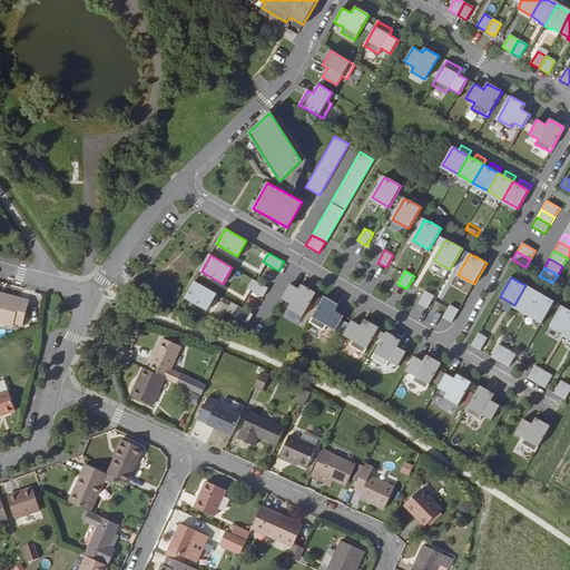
[(253,279),(247,288),(263,297),(268,288),(253,279)]
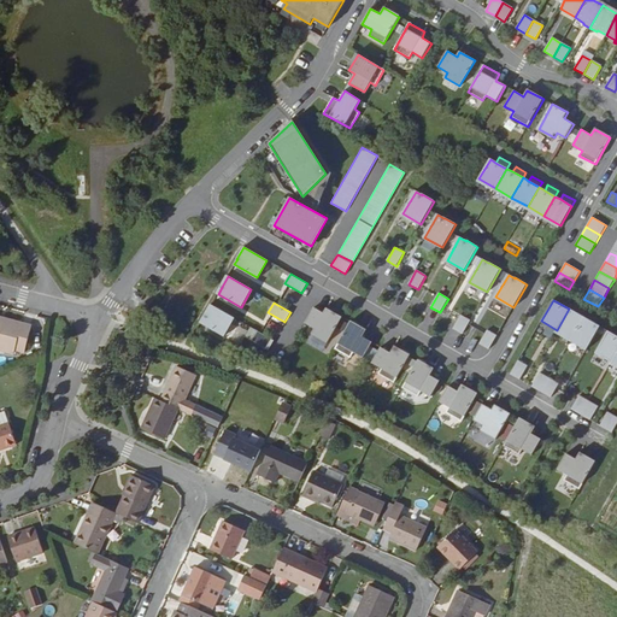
[(235,318),(211,305),(205,316),(205,317),(201,323),(224,336),(235,318)]
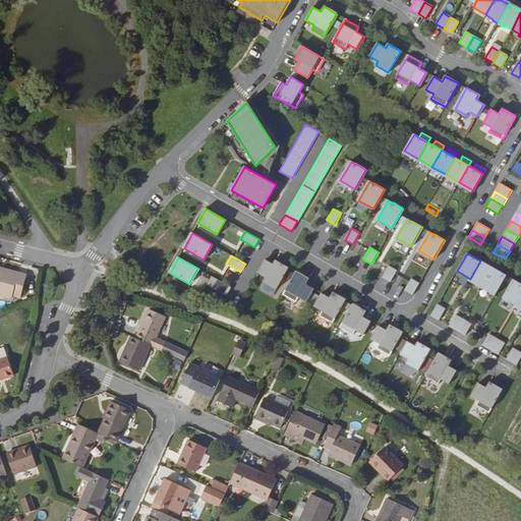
[(264,281),(276,289),(288,268),(276,261),(274,265),(266,259),(257,273),(266,278),(264,281)]
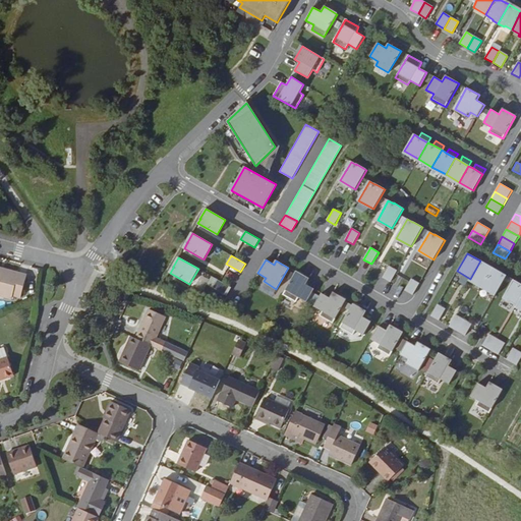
[(494,268),(480,261),(470,279),(469,280),(475,284),(476,282),(483,286),(494,268)]
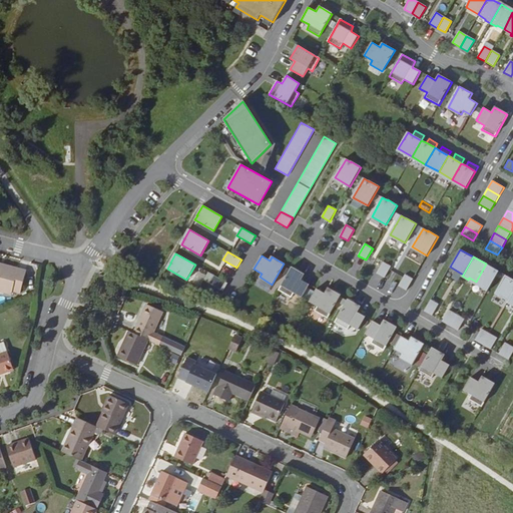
[(391,267),(383,262),(377,274),(384,279),(391,267)]
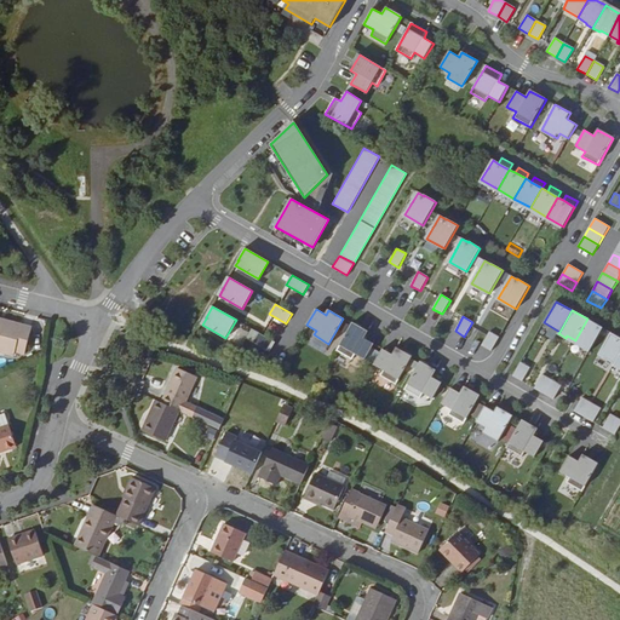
[(0,322),(1,320),(0,319),(0,351),(15,356),(16,352),(24,355),(33,329),(21,326),(21,329),(0,322)]
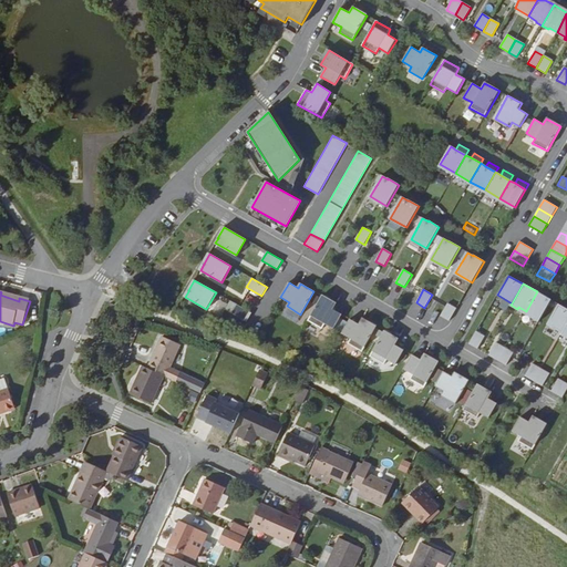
[(552,300),(537,291),(526,311),(534,316),(532,318),(539,321),(552,300)]
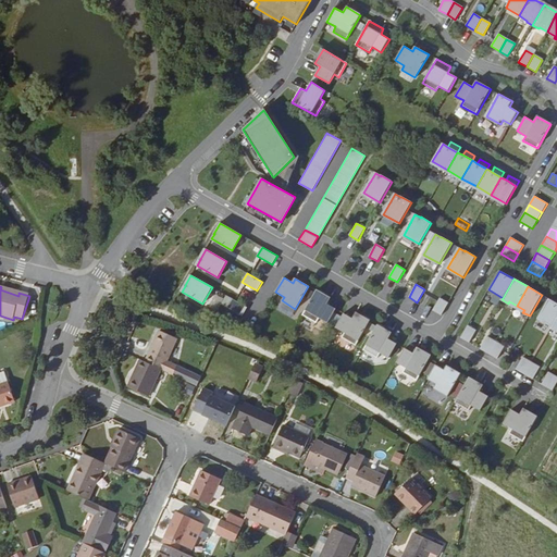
[(331,299),(317,291),(302,314),(317,323),(320,318),(329,323),(336,309),(327,305),(331,299)]
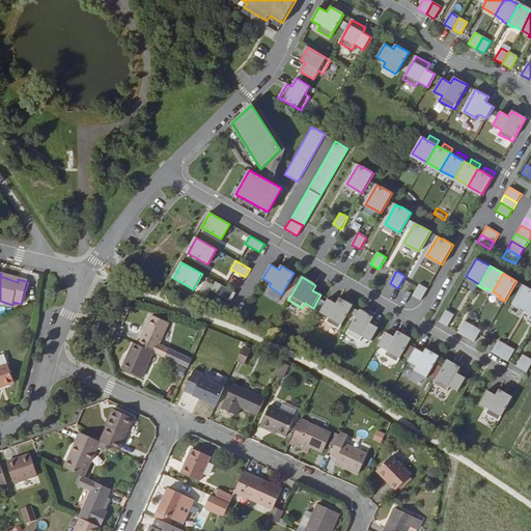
[(200,294),(206,283),(199,279),(193,289),(200,294)]
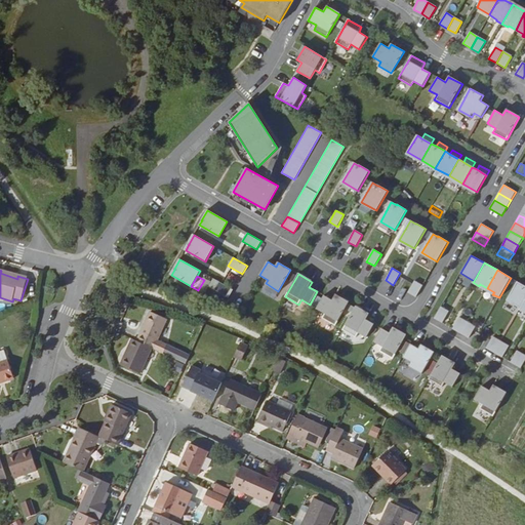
[(422,285),(414,281),(407,292),(415,297),(422,285)]
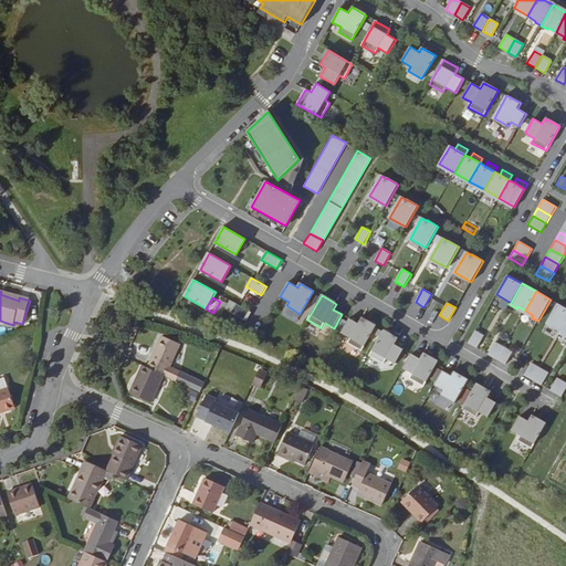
[(237,304),(231,313),(247,322),(251,313),(237,304)]
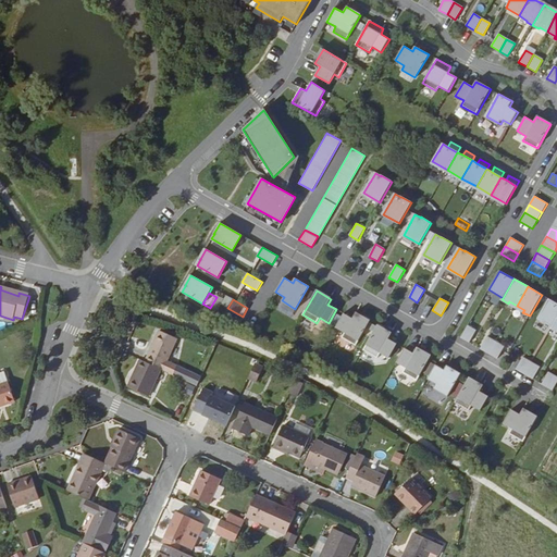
[(556,318),(556,304),(549,299),(537,319),(553,327),(556,318)]
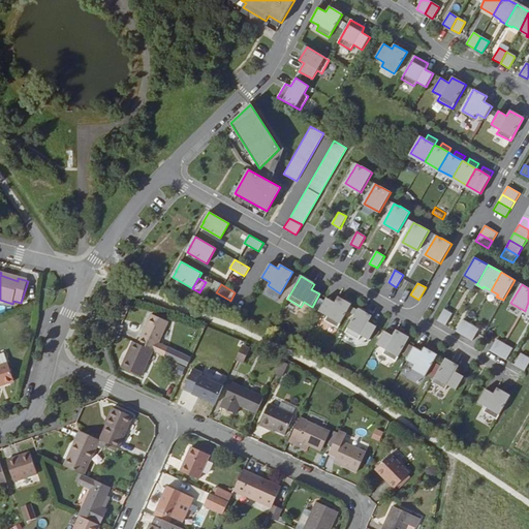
[(338,328),(350,305),(338,298),(335,303),(327,298),(318,311),(328,315),(324,320),(338,328)]
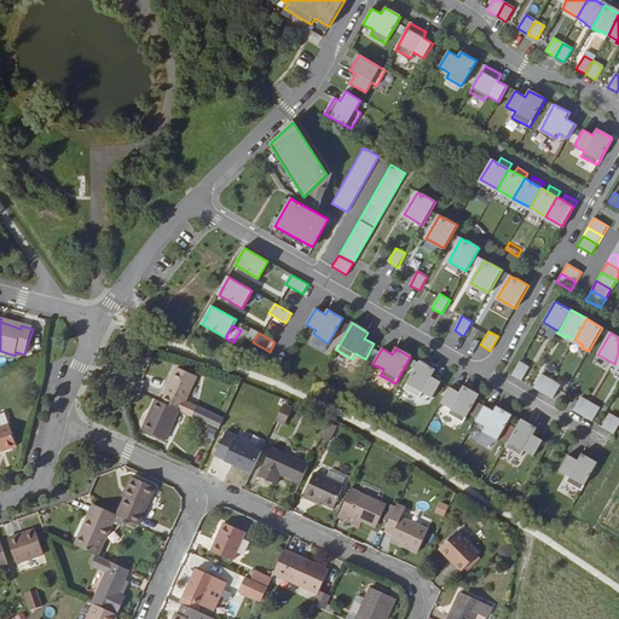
[(432,398),(441,383),(432,377),(435,371),(420,362),(404,388),(418,397),(422,392),(432,398)]
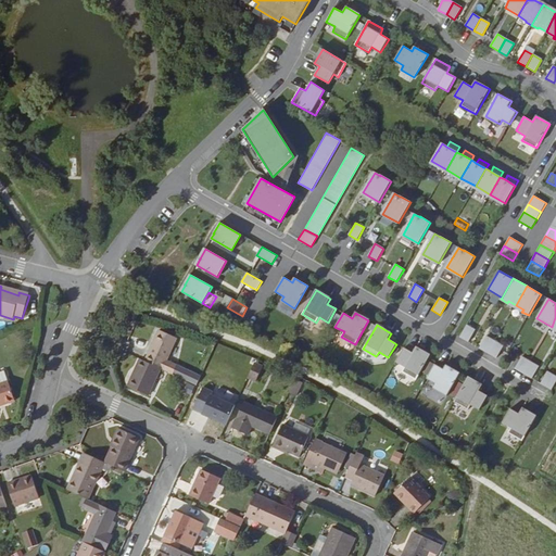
[(476,330),(467,325),(459,338),(468,342),(476,330)]
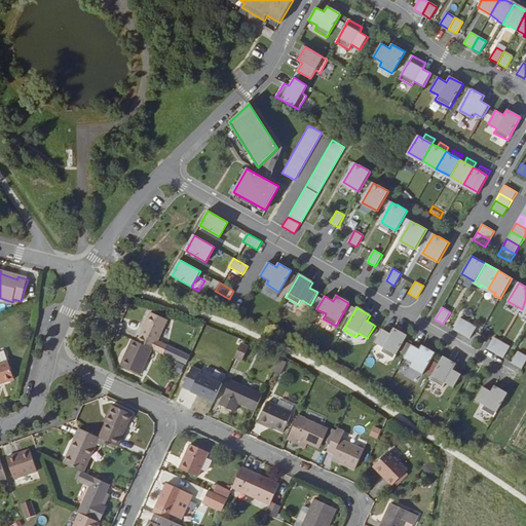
[(138,341),(152,347),(165,354),(170,346),(157,341),(166,320),(151,312),(138,341)]
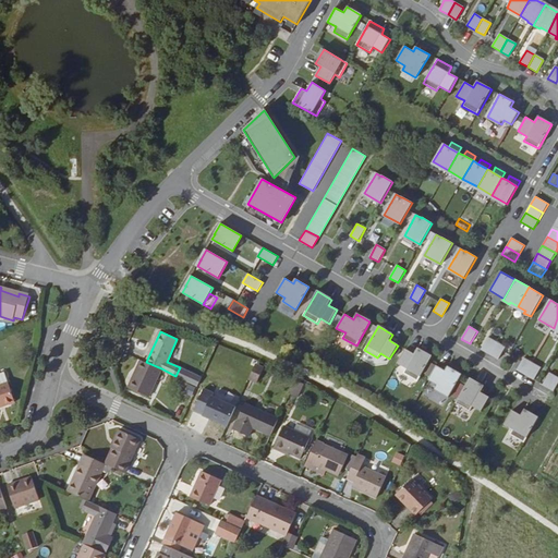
[(497,342),(488,338),(481,350),(489,355),(497,342)]
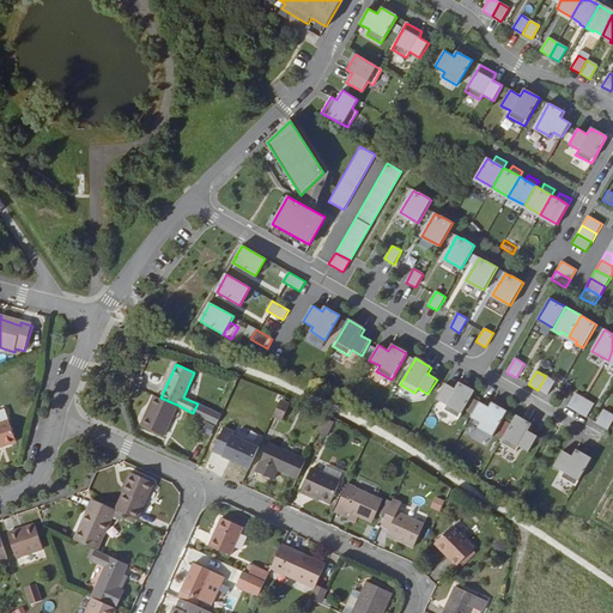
[(554,382),(546,376),(538,390),(547,395),(554,382)]
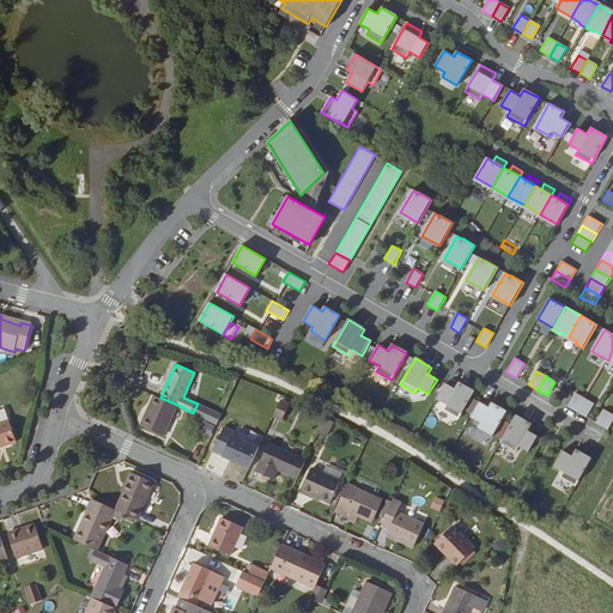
[(459,419),(474,392),(459,383),(455,389),(445,383),(437,399),(447,405),(444,410),(459,419)]
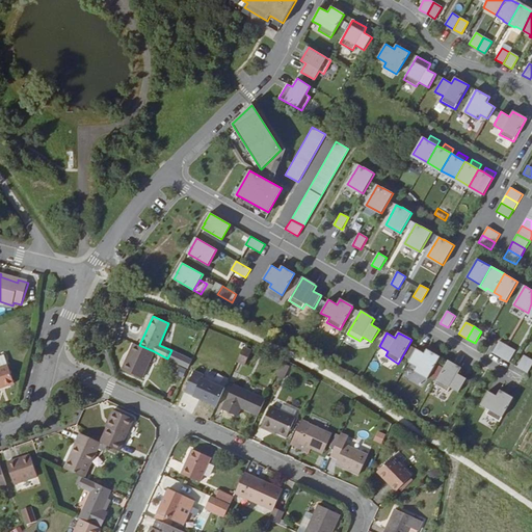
[(507,346),(500,341),(493,353),(501,357),(507,346)]
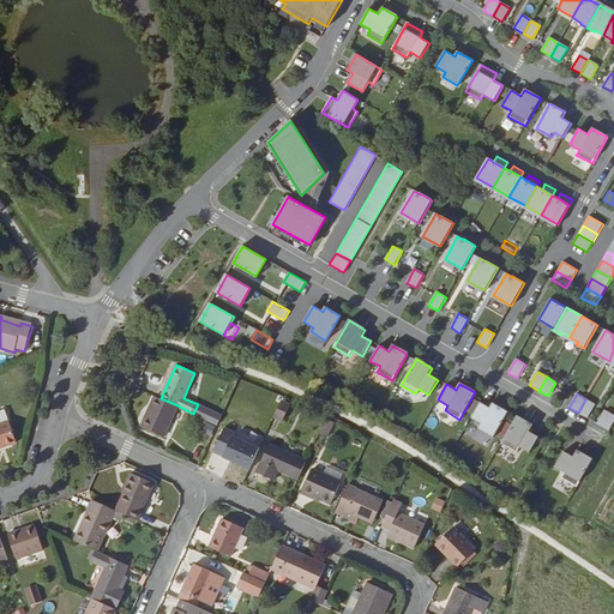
[(161,398),(155,396),(142,425),(164,435),(178,405),(161,398)]
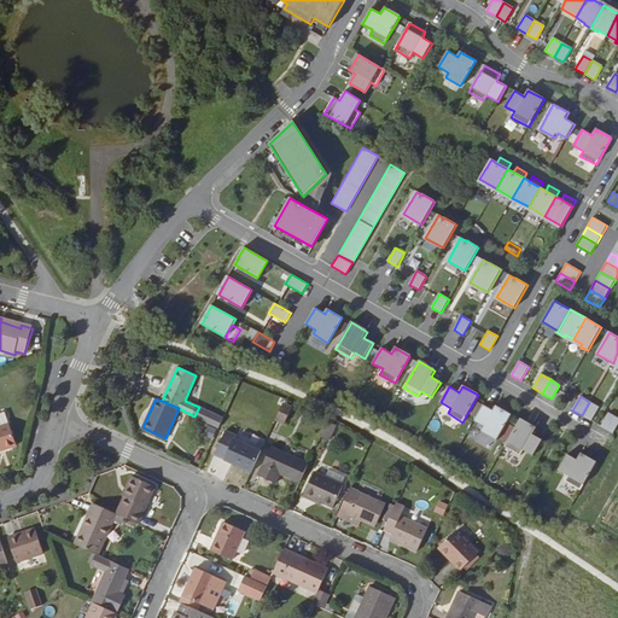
[(599,407),(589,402),(582,415),(590,421),(599,407)]
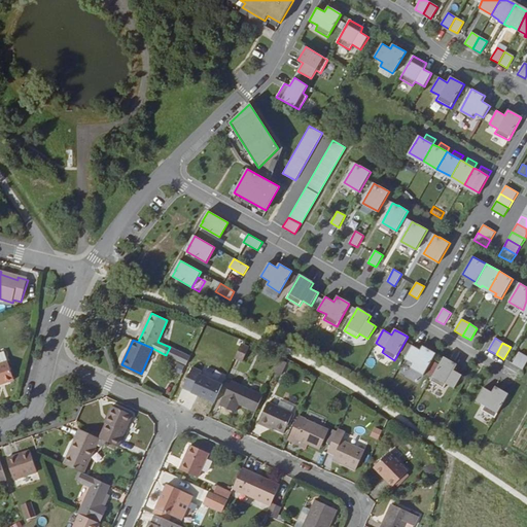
[(248,349),(240,346),(234,360),(242,364),(248,349)]
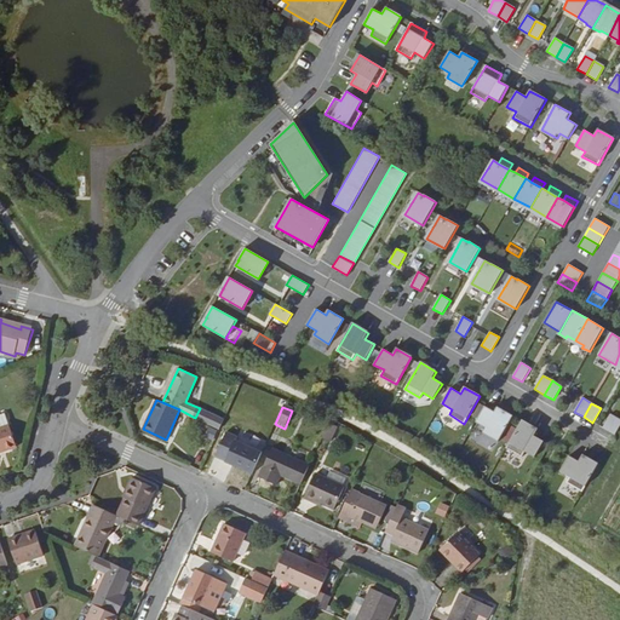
[(498,442),(514,415),(498,407),(494,412),(484,407),(475,423),(484,429),(482,434),(498,442)]
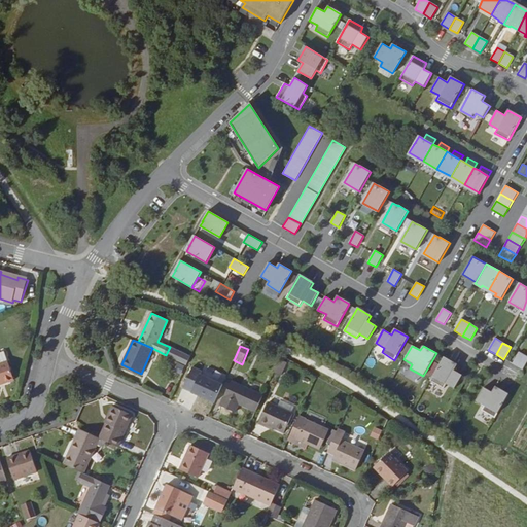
[(526,356),(519,352),(513,364),(519,369),(526,356)]
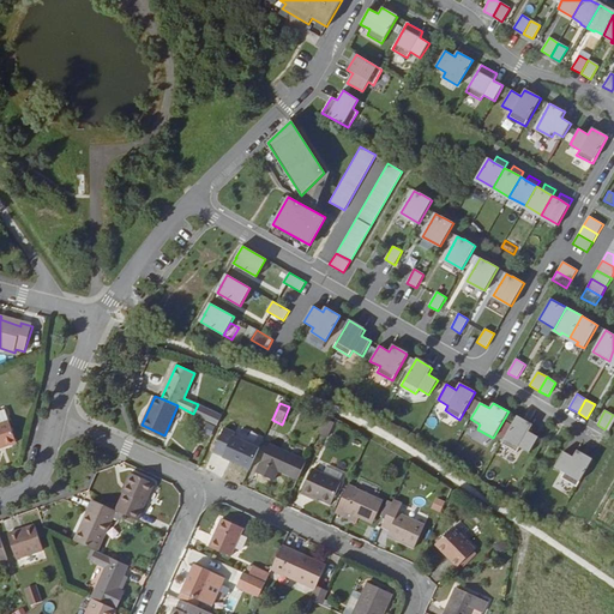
[(530,452),(539,438),(529,432),(533,426),(517,416),(501,443),(516,452),(521,447),(530,452)]
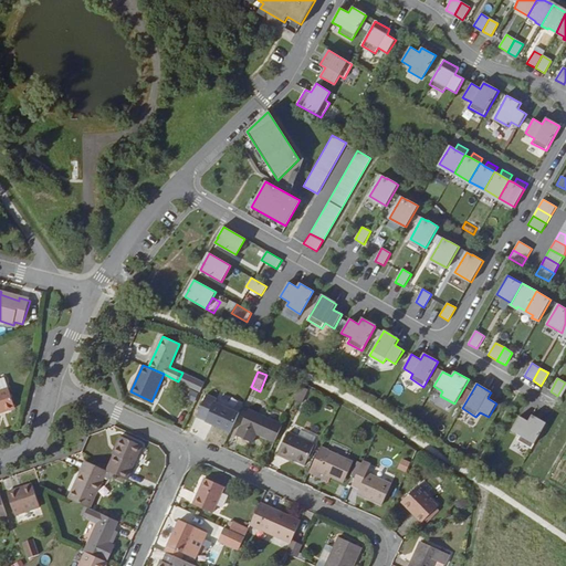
[(307,390),(300,386),(293,399),(302,404),(307,390)]
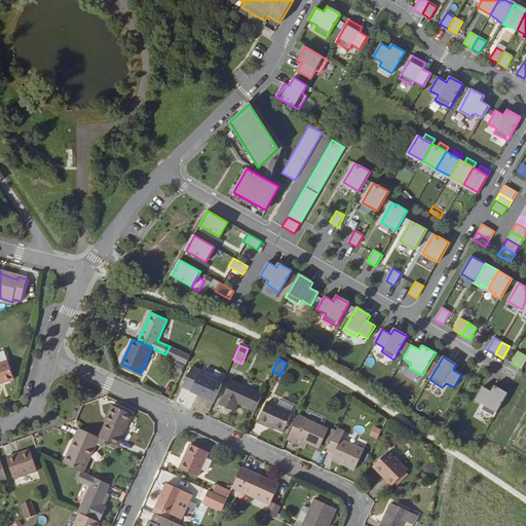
[(0,383),(13,380),(7,363),(0,364),(0,383)]
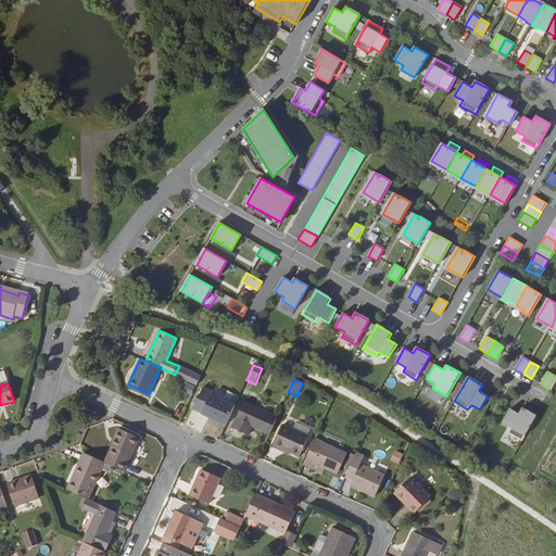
[(236,405),(197,387),(187,407),(226,425),(236,405)]
